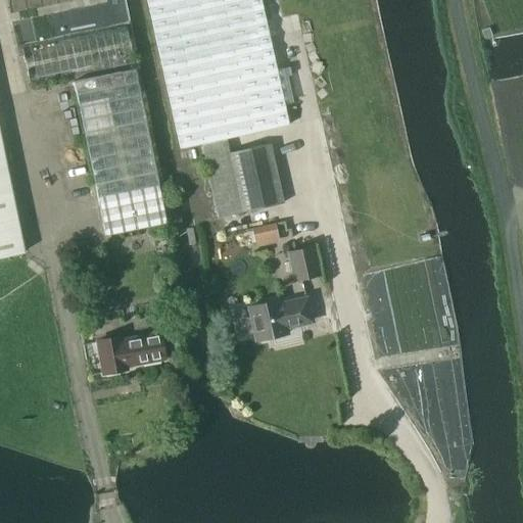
[(288,125),(259,0),(146,0),(180,148),(200,144),(226,138),(288,125)]
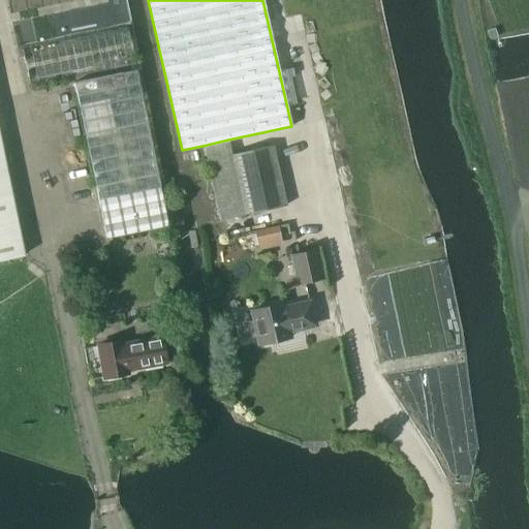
[(73,83),(106,240),(167,227),(135,70),(73,83)]
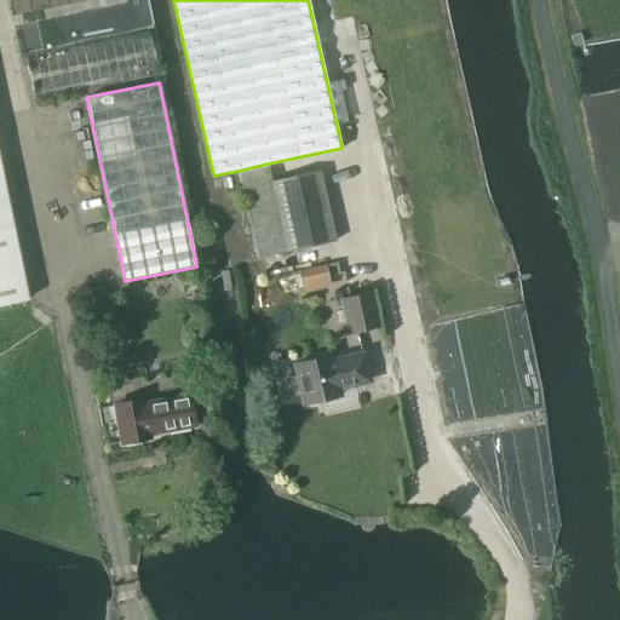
[(237,171),(257,258),(334,240),(319,170),(271,181),(268,164),(237,171)]
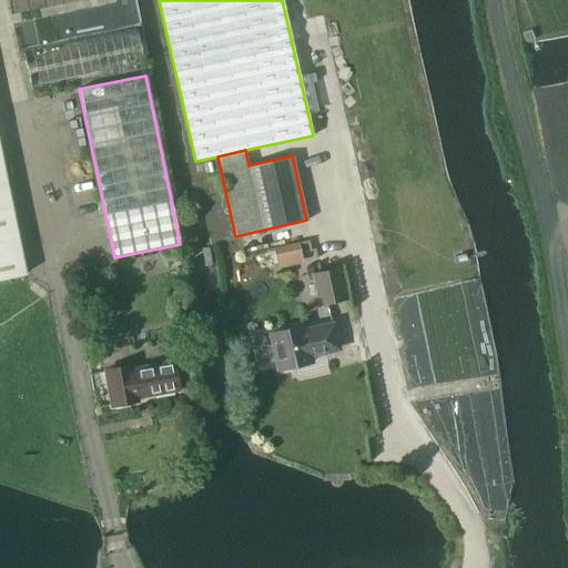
[(0,154),(0,279),(24,274),(0,154)]
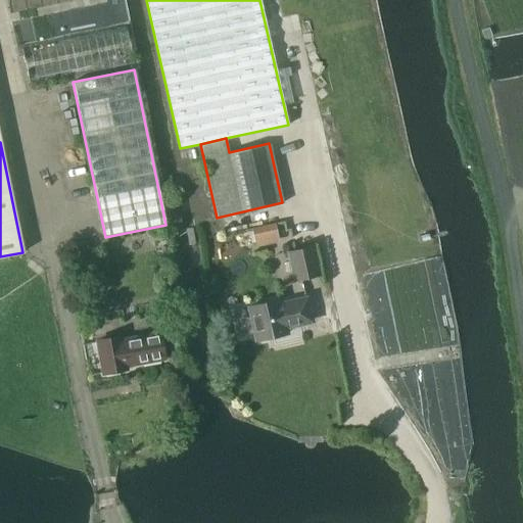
[(274,225),(251,230),(254,243),(277,238),(274,225)]
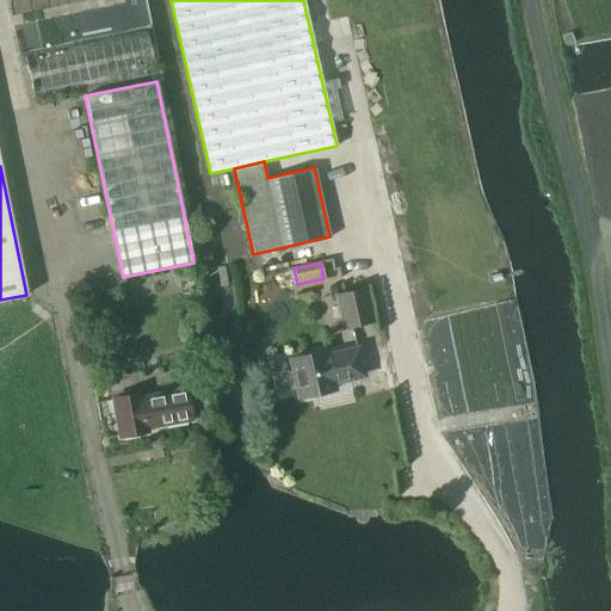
[(341,292),(349,326),(377,319),(369,287),(341,292)]
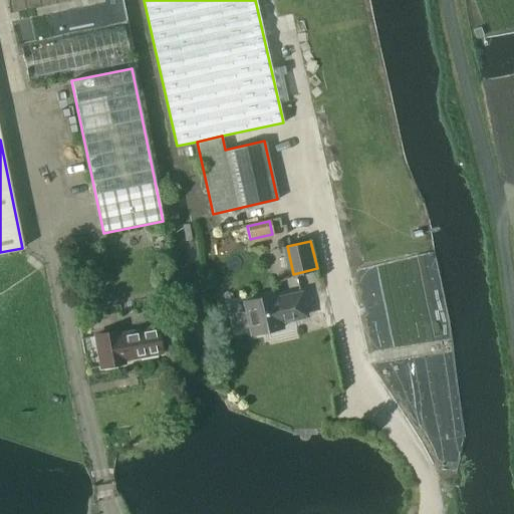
[(230,314),(229,319),(230,323),(234,326),(238,328),(243,326),(246,323),(249,323),(252,334),(281,328),(279,321),(305,315),(300,293),(274,299),(273,294),(244,301),(246,310),(243,311),(238,310),(234,311),(230,314)]
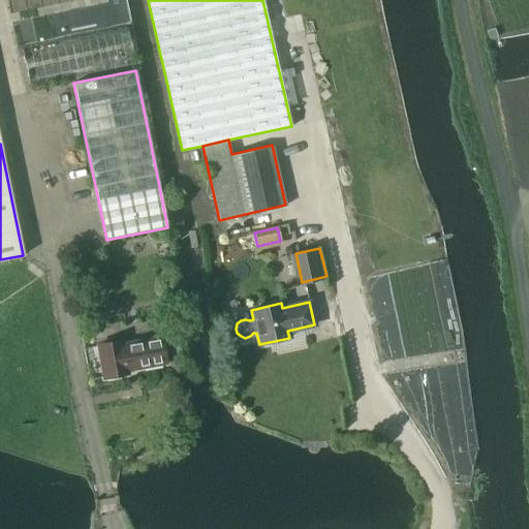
[(99,344),(105,377),(128,373),(128,369),(166,362),(161,335),(124,343),(122,339),(99,344)]
